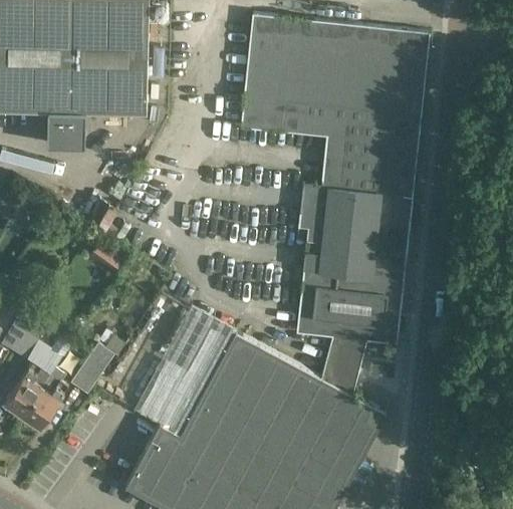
[(148,0),(0,0),(0,112),(43,113),(43,149),(80,150),(81,114),(146,115),(148,0)]
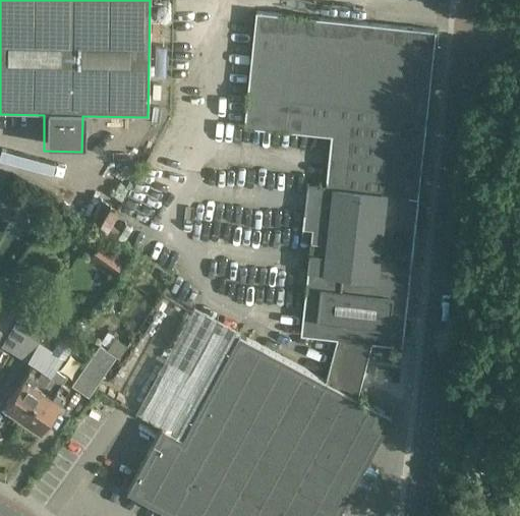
[(246,21),(254,22),(242,131),(286,136),(331,140),(325,191),(319,190),(306,189),(304,217),(304,218),(302,233),(310,234),(299,340),(335,344),(325,386),(355,403),(369,347),(401,351),(435,35),(247,15),(246,21)]
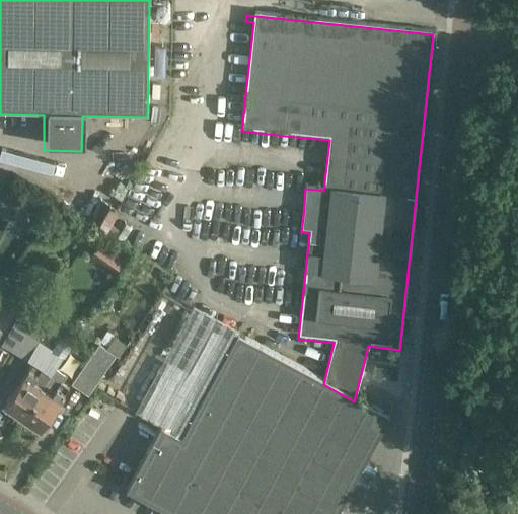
[(195,77),(201,86),(215,76),(209,68),(195,77)]
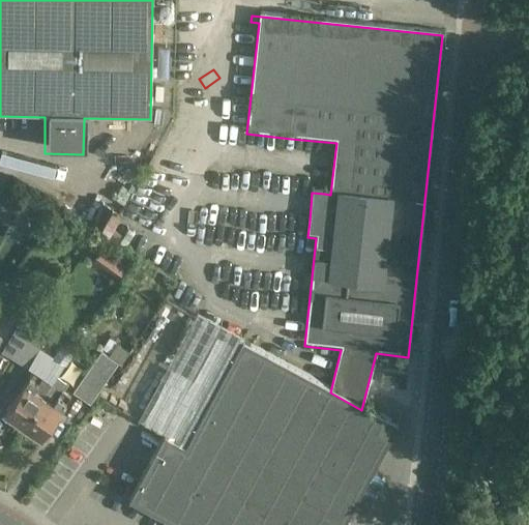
[(2,202),(0,205),(0,226),(8,230),(13,221),(33,232),(38,223),(32,219),(4,203),(2,202)]
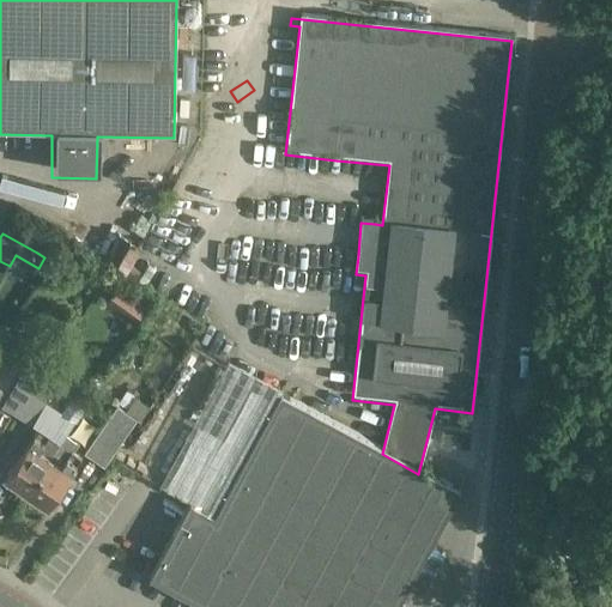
[(149,308),(135,297),(121,316),(134,327),(149,308)]
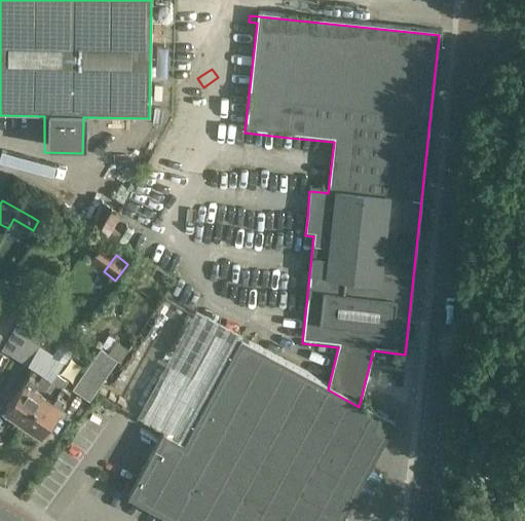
[(35,300),(25,314),(34,321),(37,323),(39,324),(49,309),(35,300)]
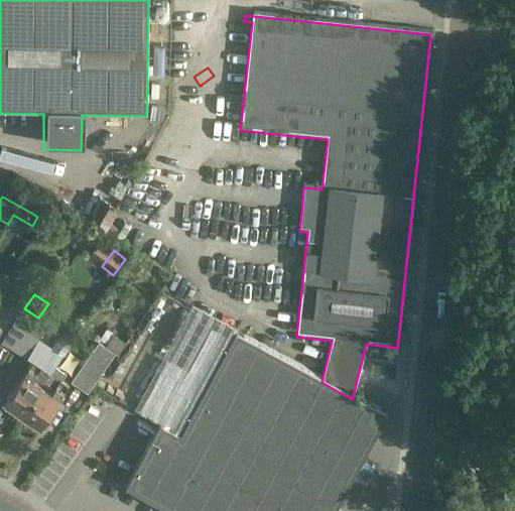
[(12,329),(0,348),(13,355),(36,316),(33,314),(24,308),(23,307),(12,329)]
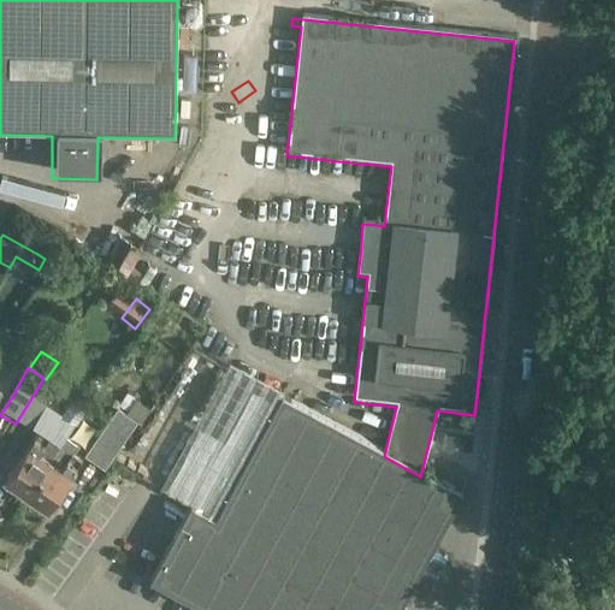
[(59,386),(43,378),(16,424),(31,433),(43,413),(45,412),(43,410),(59,386)]
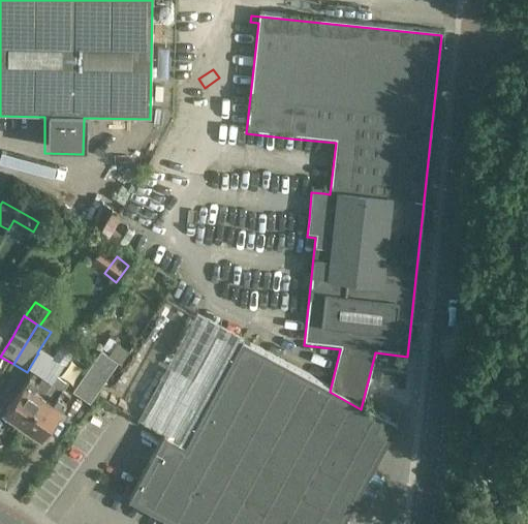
[(109,359),(116,347),(107,343),(100,353),(109,359)]
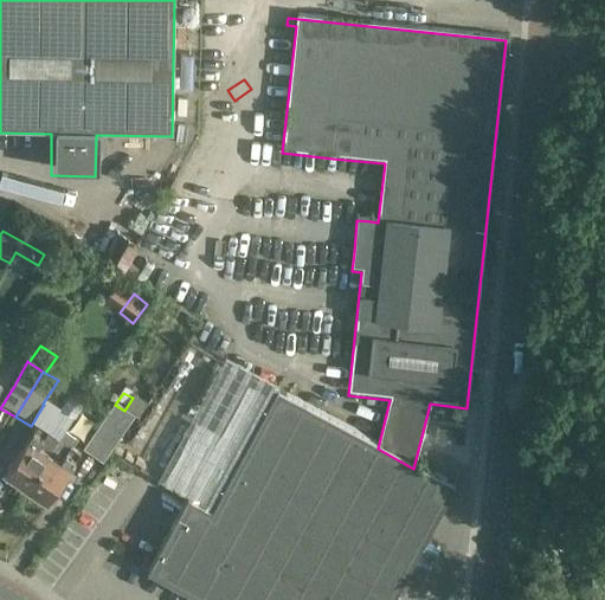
[(187,501),(187,502),(146,576),(188,599),(396,599),(455,491),(413,469),(276,394),(212,515),(190,503),(190,502),(187,501)]
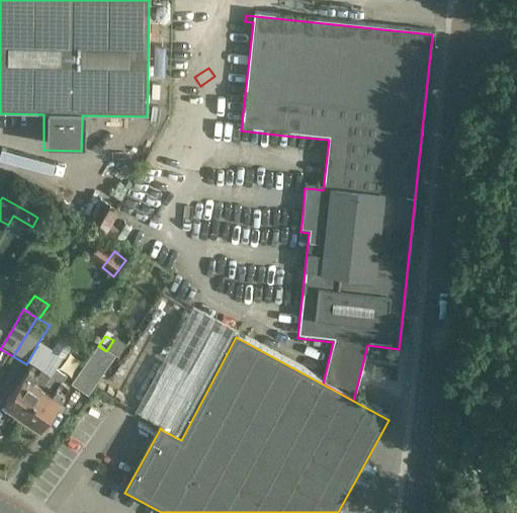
[(113,340),(106,351),(105,352),(114,359),(117,361),(125,349),(113,340)]
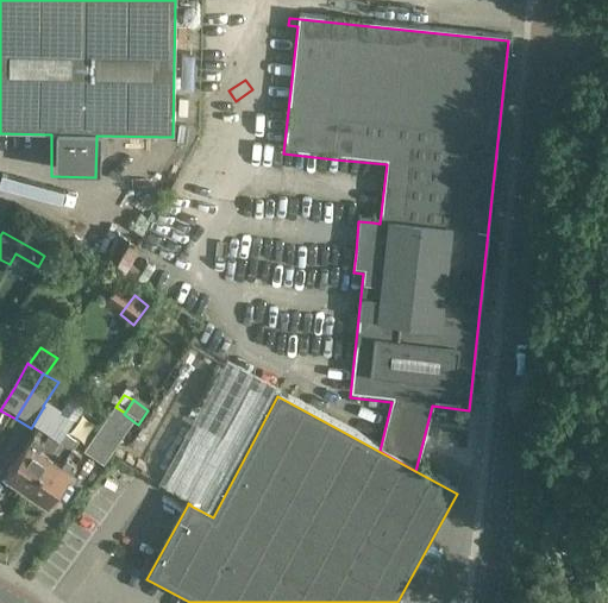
[(68,403),(60,415),(74,425),(82,413),(68,403)]
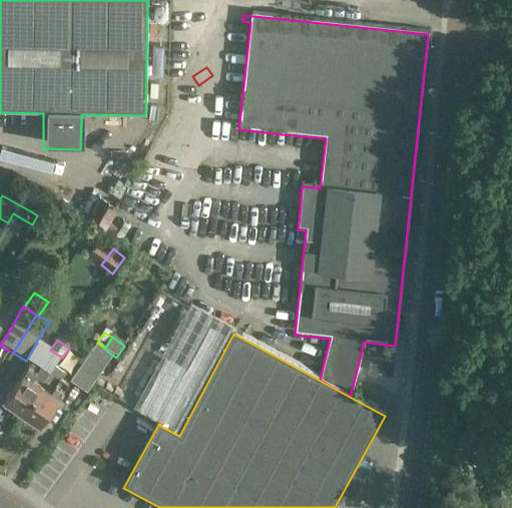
[(113,356),(104,349),(97,345),(69,384),(86,395),(113,356)]
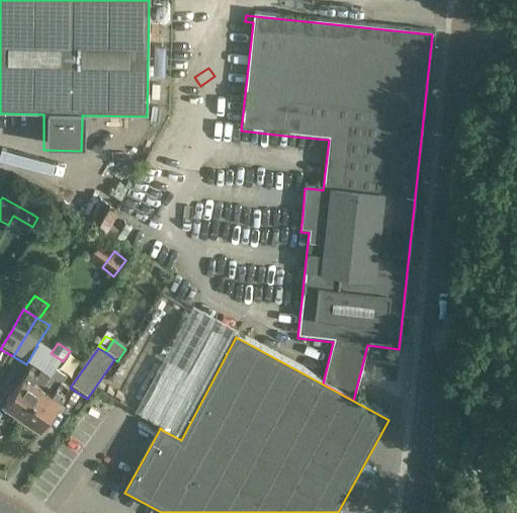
[(370,377),(394,380),(396,366),(371,363),(370,377)]
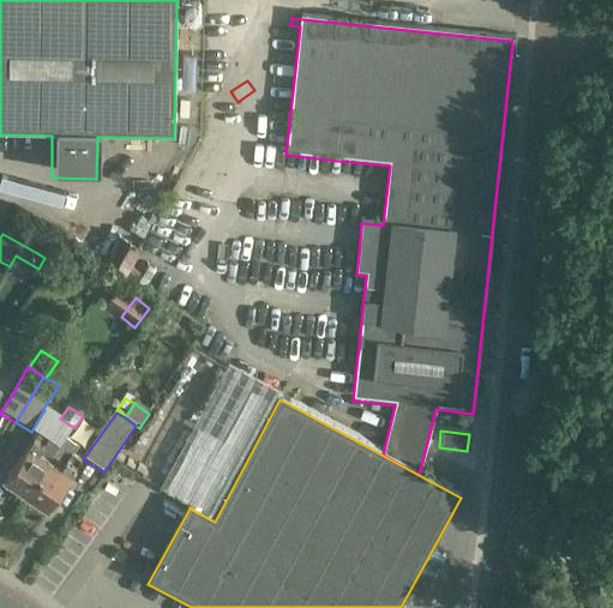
[(37,434),(32,441),(5,483),(13,489),(11,493),(23,501),(60,450),(37,434)]
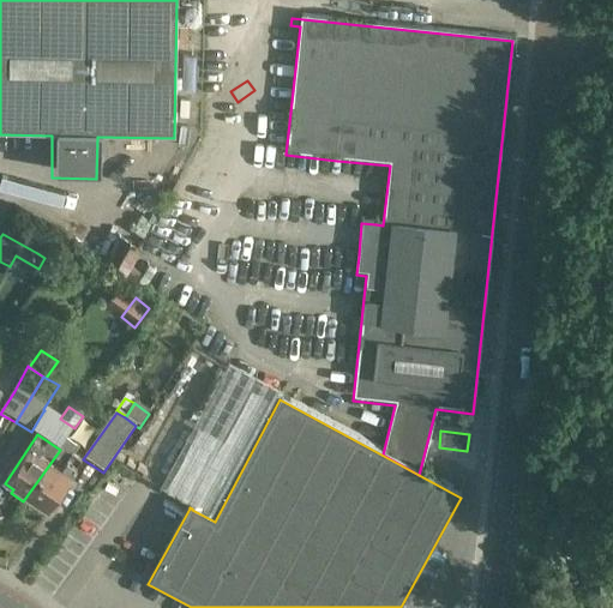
[(60,450),(23,501),(36,511),(38,506),(48,512),(76,470),(80,463),(72,458),(78,450),(65,441),(60,450)]
